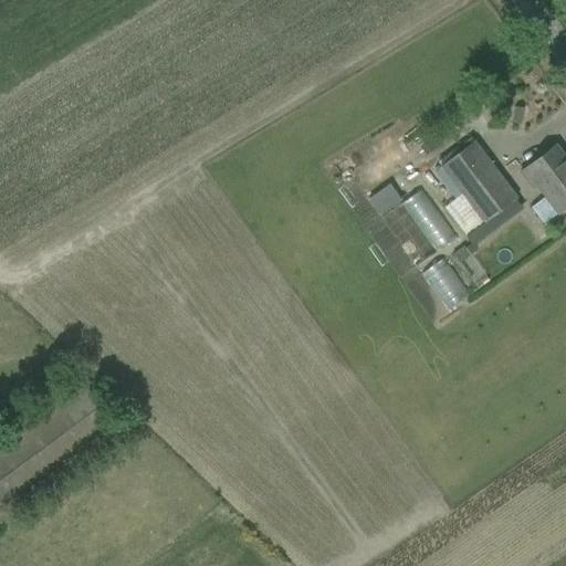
[(443,208),(464,238),(515,199),(473,143),(440,167),(461,196),(443,208)]
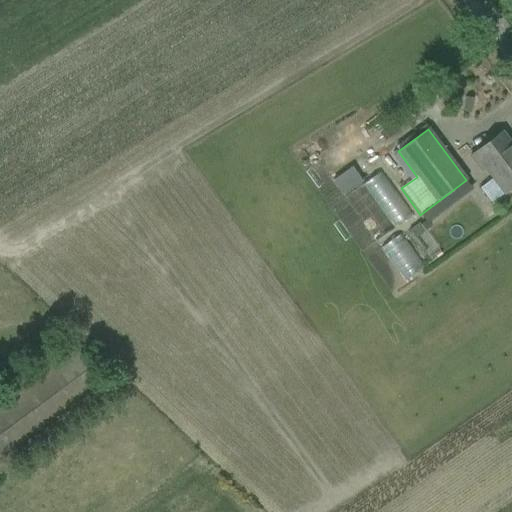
[(503,194),(511,187),(511,145),(502,132),(486,145),(469,157),(480,171),(484,168),(503,194)]
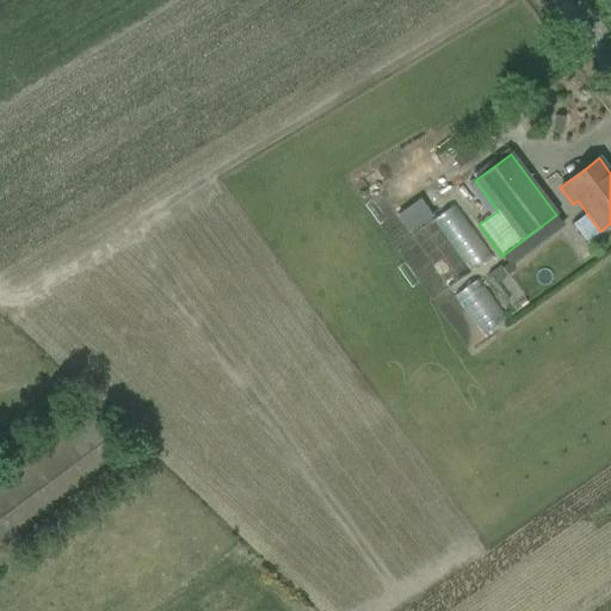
[(419,199),(396,216),(401,223),(425,207),(419,199)]
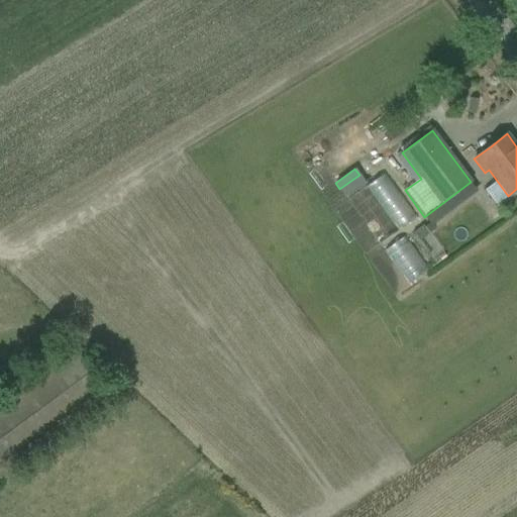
[(307,194),(320,206),(330,195),(317,183),(307,194)]
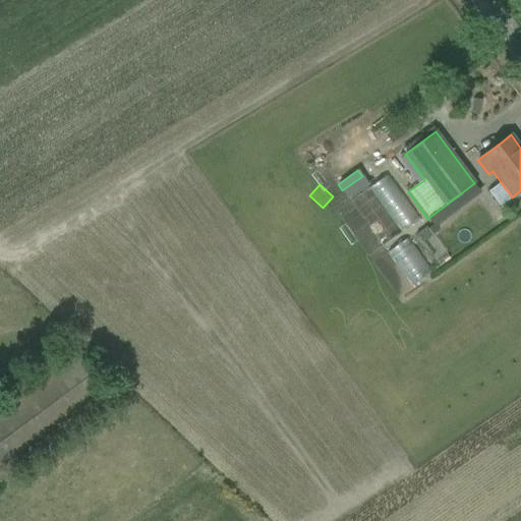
[(400,223),(379,238),(404,274),(425,258),(400,223)]
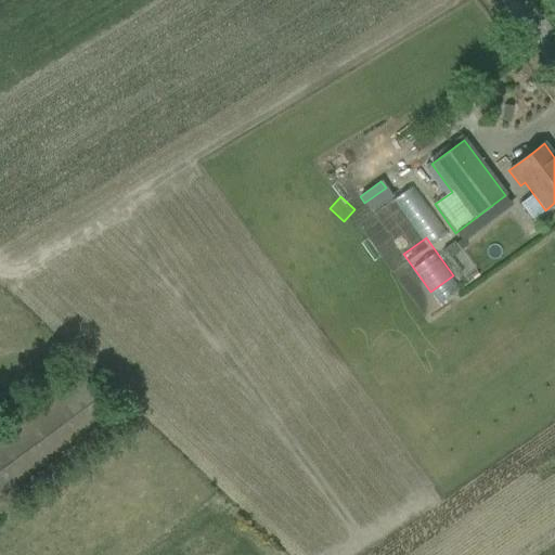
[(0,513),(120,425),(78,368),(0,424),(0,513)]
